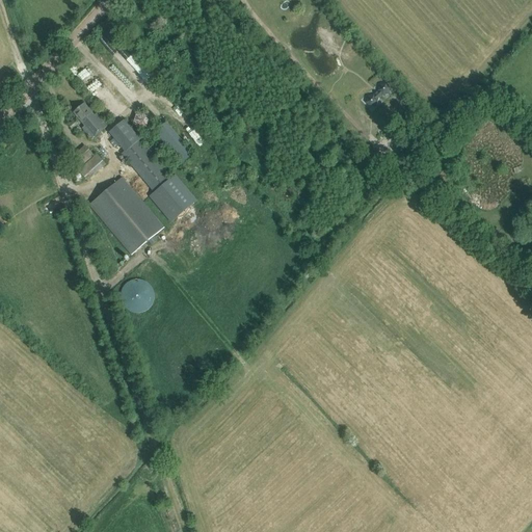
[(367,96),(365,103),(370,108),(376,106),(378,100),(378,99),(382,96),(389,95),(391,88),(387,83),(379,84),(377,91),(378,91),(374,95),(367,96)]
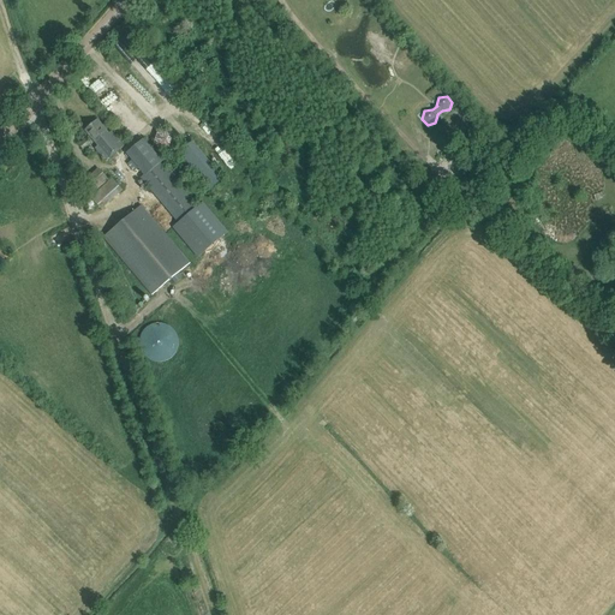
[(97,120),(84,131),(99,145),(95,148),(106,161),(124,147),(112,131),(109,133),(97,120)]
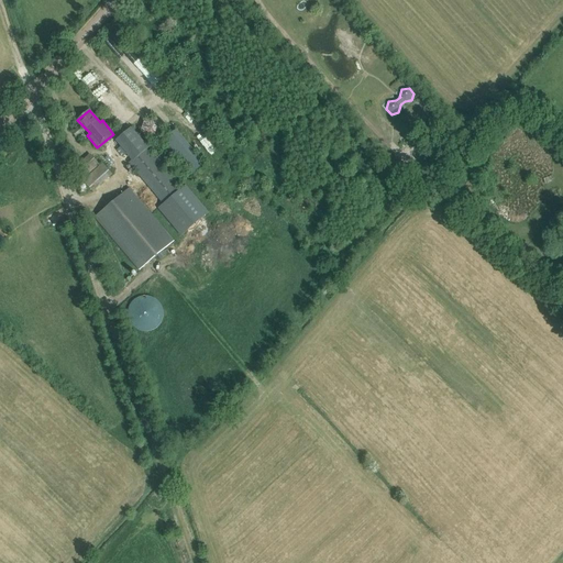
[(164,128),(156,119),(145,120),(141,131),(148,141),(159,139),(164,128)]
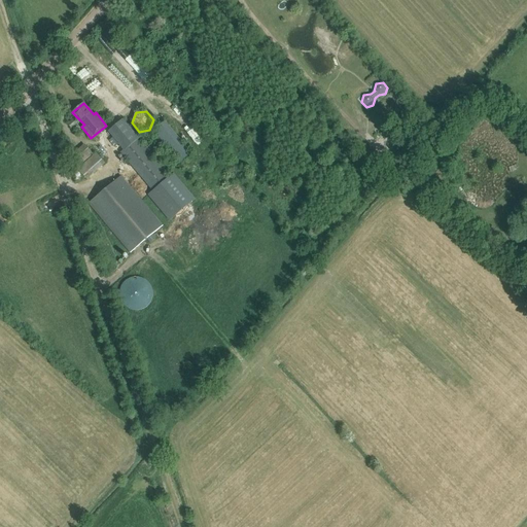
[(152,190),(169,177),(137,140),(139,139),(123,119),(108,132),(113,137),(109,141),(115,147),(118,144),(125,150),(121,153),(152,190)]
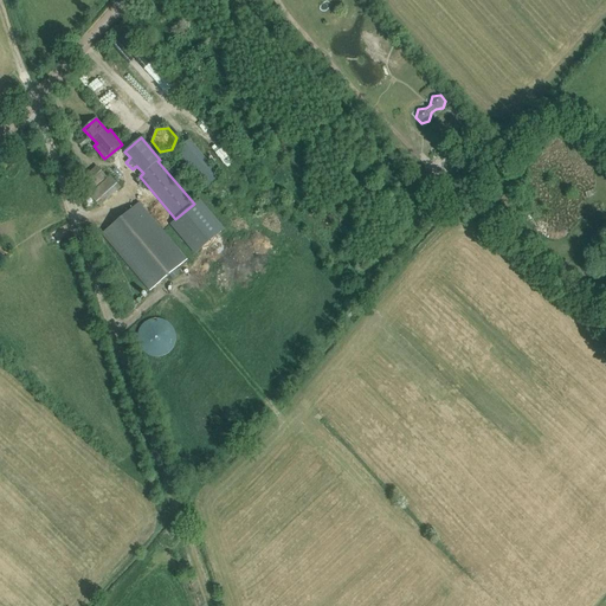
[(207,187),(224,175),(194,137),(178,150),(207,187)]
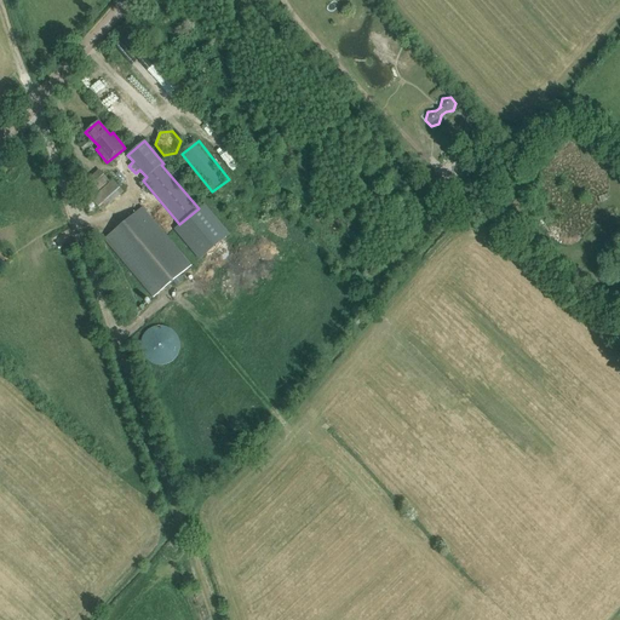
[(222,154),(229,159),(235,149),(229,144),(222,154)]
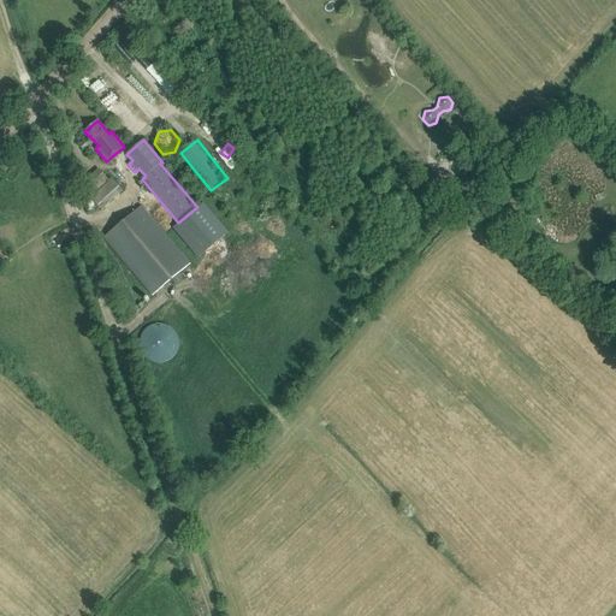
[(90,196),(108,181),(99,169),(80,184),(90,196)]
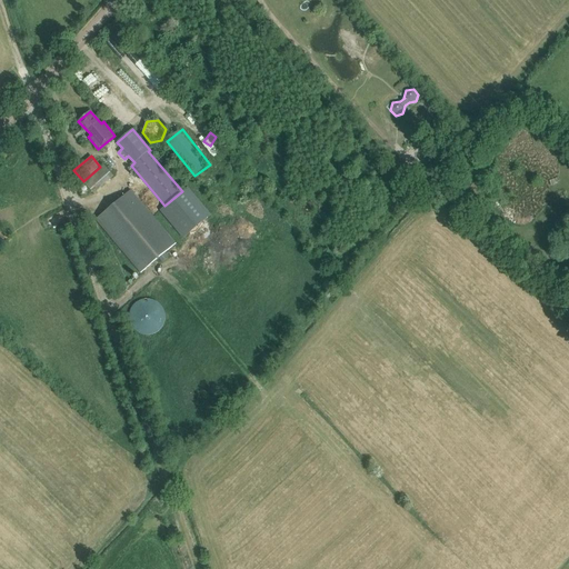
[(98,170),(83,182),(95,195),(109,181),(98,170)]
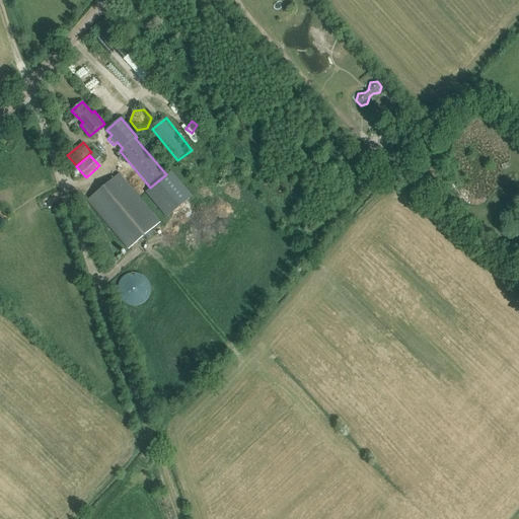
[(160,223),(120,173),(87,201),(129,249),(160,223)]
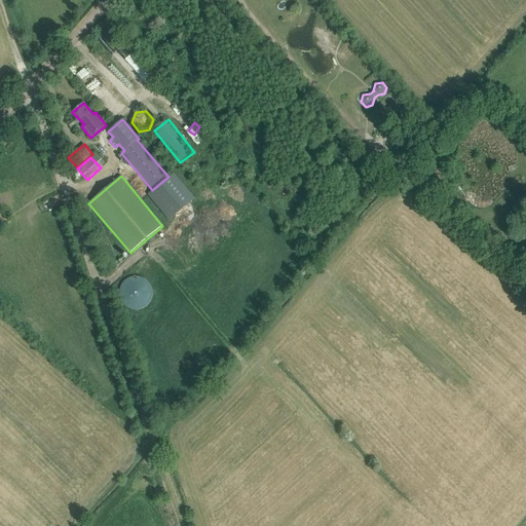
[(120,288),(119,290),(119,293),(119,295),(120,298),(121,300),(122,303),(124,305),(126,306),(128,308),(130,309),(134,309),(136,309),(139,309),(141,309),(144,308),(146,306),(148,305),(150,303),(151,300),(152,298),(152,295),(152,293),(152,290),(151,288),(150,285),(149,283),(148,282),(146,279),(144,278),(141,277),(138,276),(135,276),(132,277),(129,278),(126,279),(124,280),(123,283),(121,285),(120,288)]
